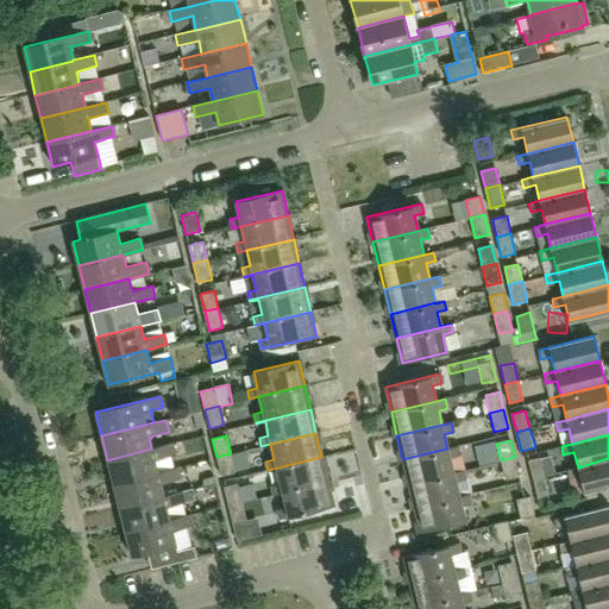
[(151,449),(107,460),(113,484),(158,472),(155,459),(175,454),(171,444),(151,449)]
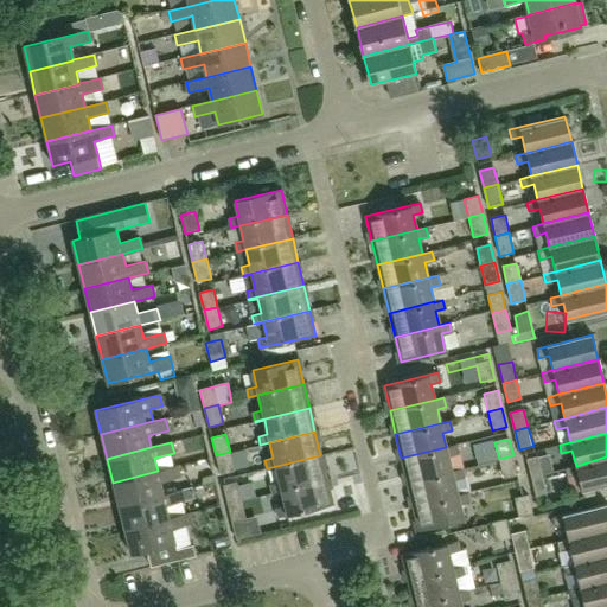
[(455,445),(446,447),(401,458),(407,481),(452,471),(448,457),(458,454),(455,445)]
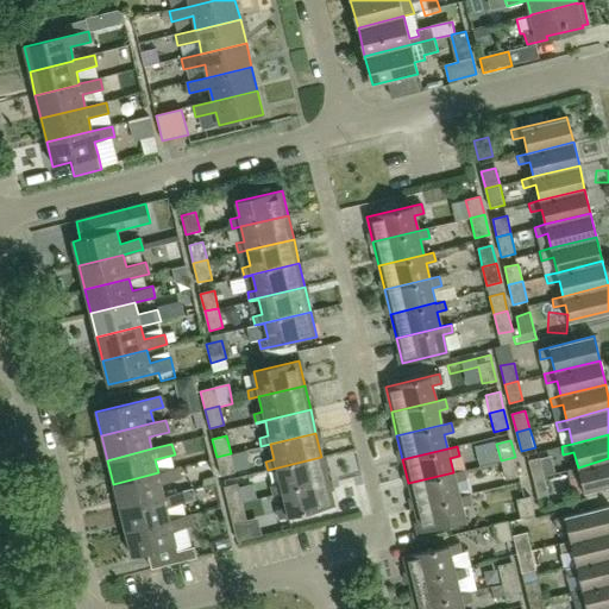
[(236,473),(231,453),(217,457),(221,476),(236,473)]
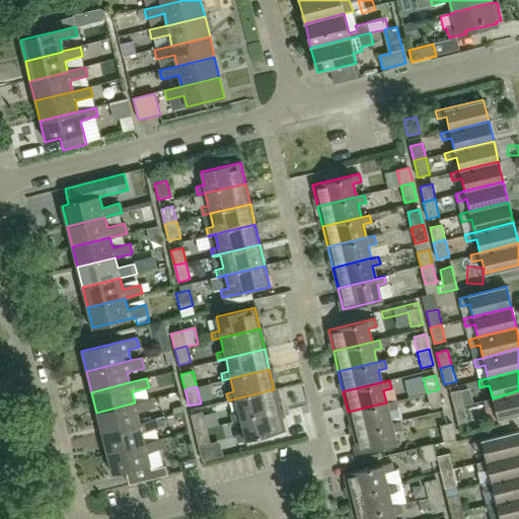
[(279,411),(274,389),(228,400),(228,401),(235,399),(238,413),(231,414),(232,421),(279,411)]
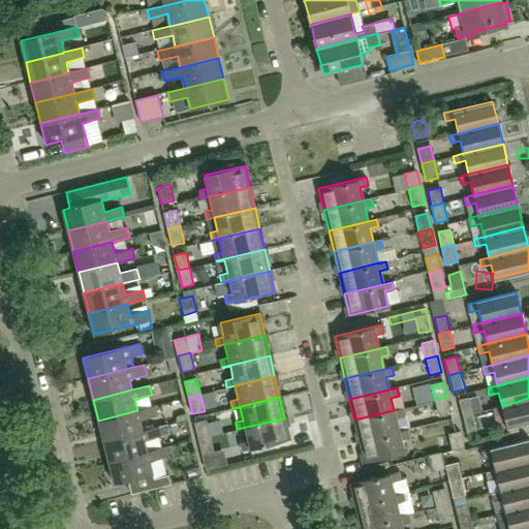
[(452,414),(447,397),(435,400),(439,417),(452,414)]
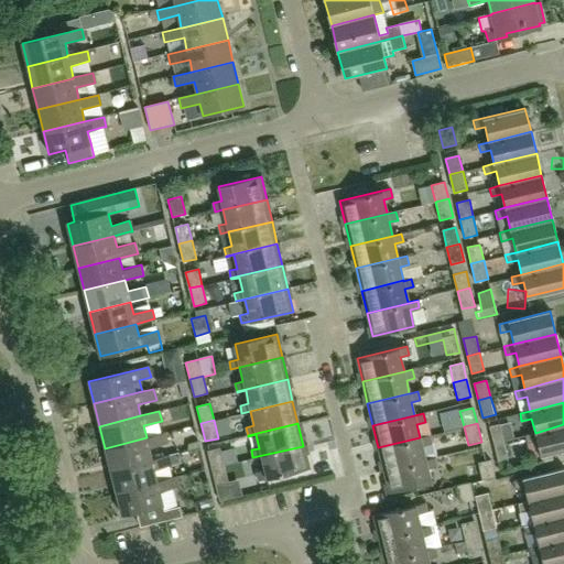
[(494,443),(503,441),(499,424),(489,426),(494,443)]
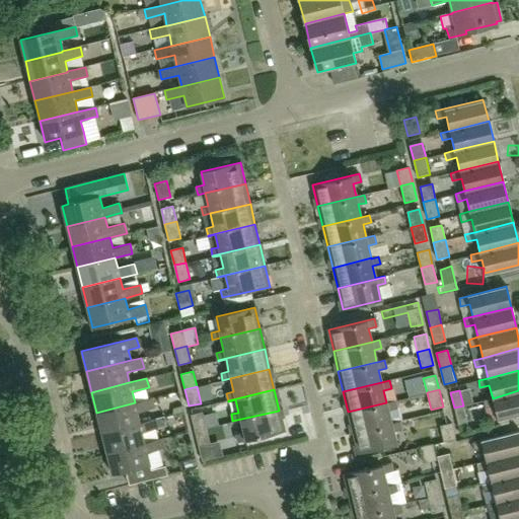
[(518,390),(493,398),(483,400),(485,408),(495,405),(498,419),(499,426),(509,424),(507,416),(518,413),(518,390)]
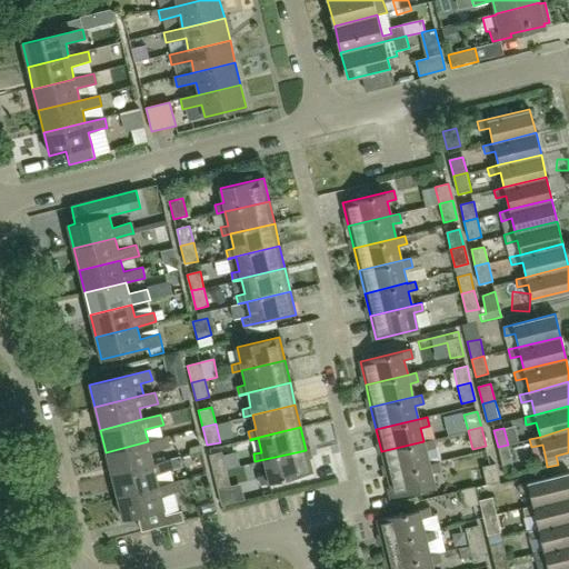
[(148,441),(106,452),(111,475),(153,463),(150,452),(169,447),(167,437),(148,441)]
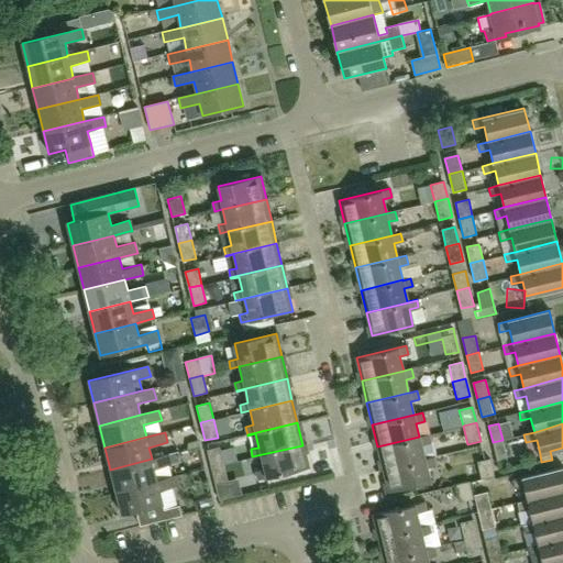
[(419,437),(377,446),(383,468),(424,459),(421,445),(430,443),(428,435),(419,437)]
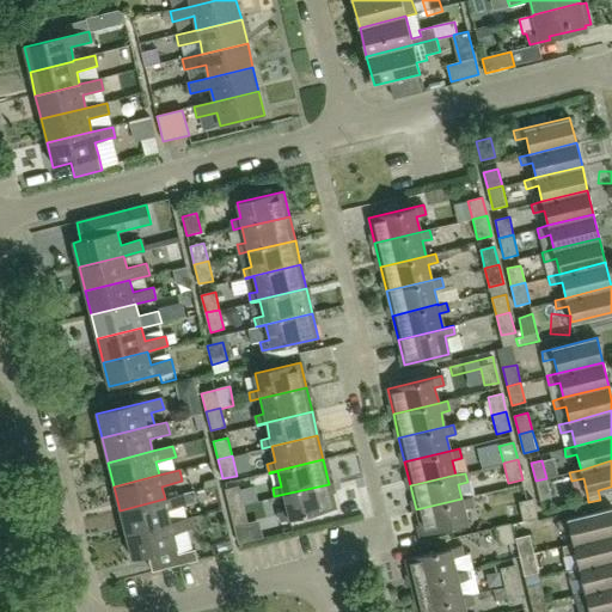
[(546,478),(536,481),(540,500),(551,497),(546,478)]
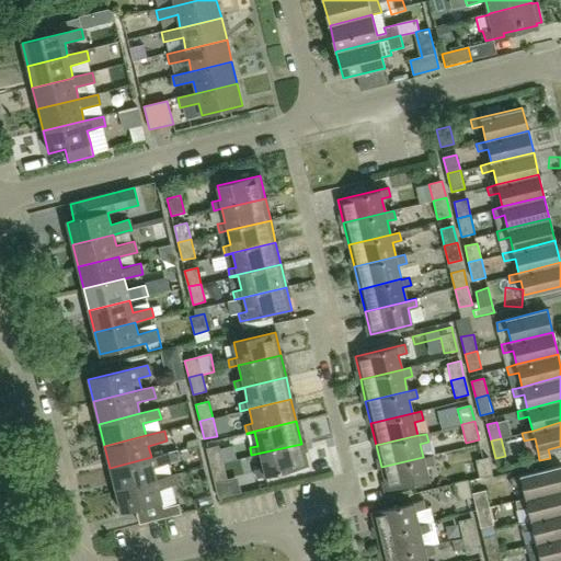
[(301,444),(251,455),(252,456),(260,454),(263,467),(255,469),(258,478),(307,466),(301,444)]
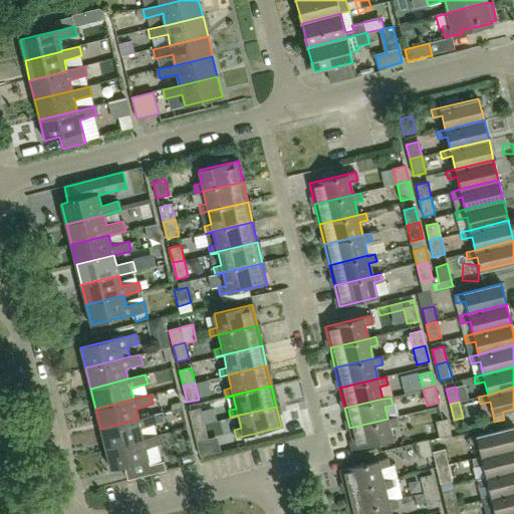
[(193,426),(205,424),(201,409),(190,412),(193,426)]
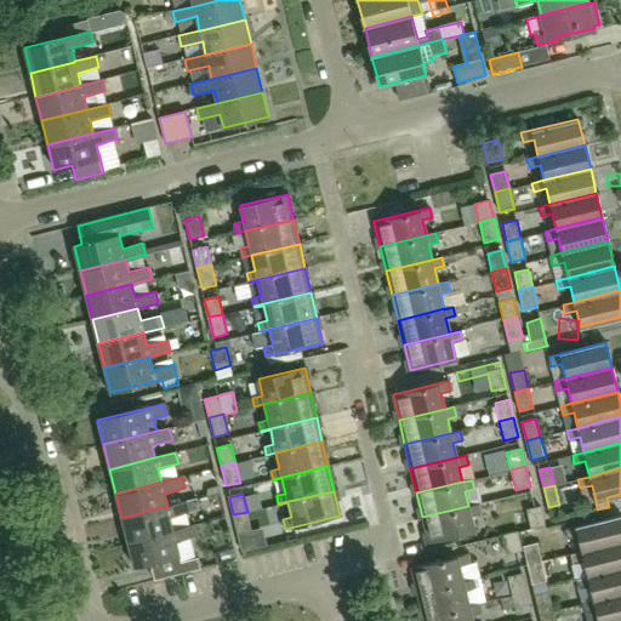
[(167,506),(121,518),(127,542),(174,530),(170,517),(191,512),(188,501),(167,506)]
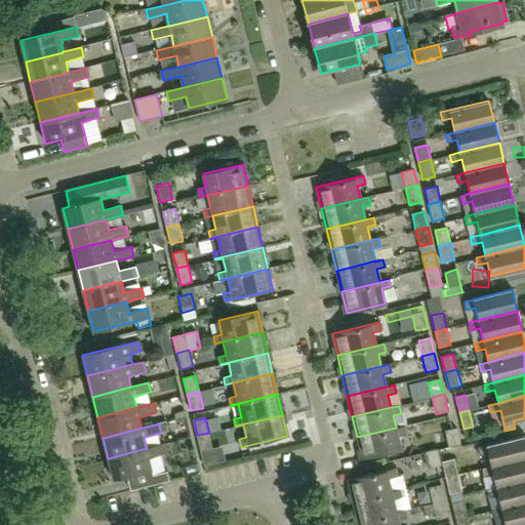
[(396,428),(357,437),(362,458),(401,449),(398,436),(405,434),(404,427),(396,428)]
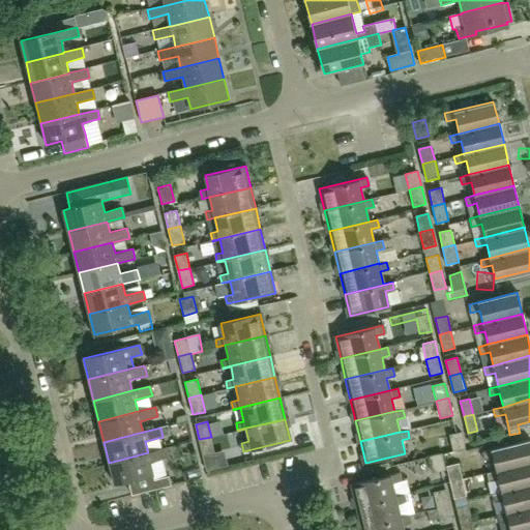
[(462,433),(449,435),(452,451),(466,448),(462,433)]
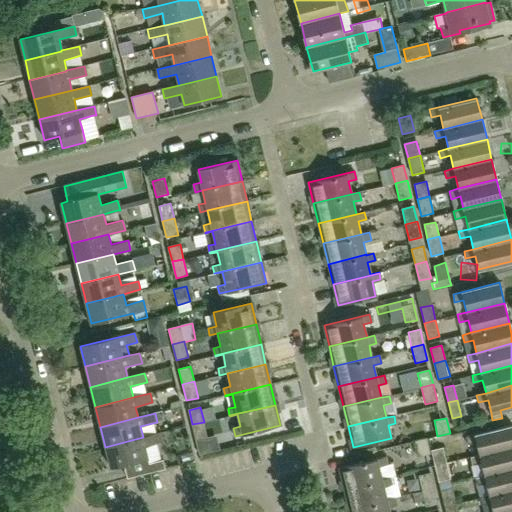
[(207,437),(204,422),(192,424),(196,441),(200,455),(221,450),(217,435),(207,437)]
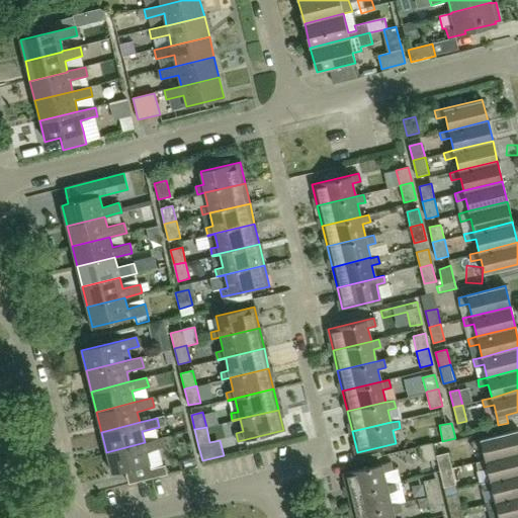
[(485,459),(517,450),(517,429),(471,441),(473,449),(482,447),(485,459)]
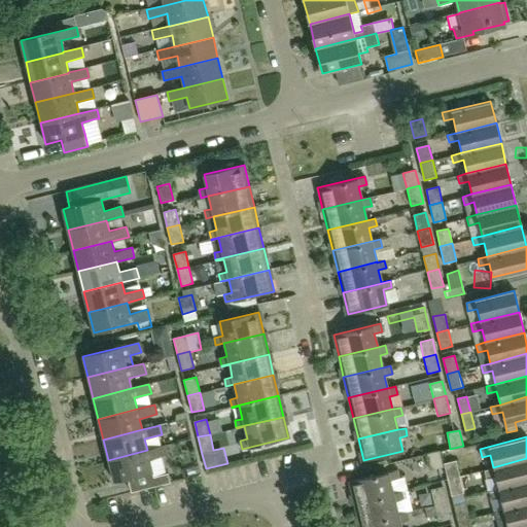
[(149,459),(167,455),(165,446),(147,450),(108,460),(113,481),(128,478),(131,492),(170,482),(168,473),(153,477),(149,459)]
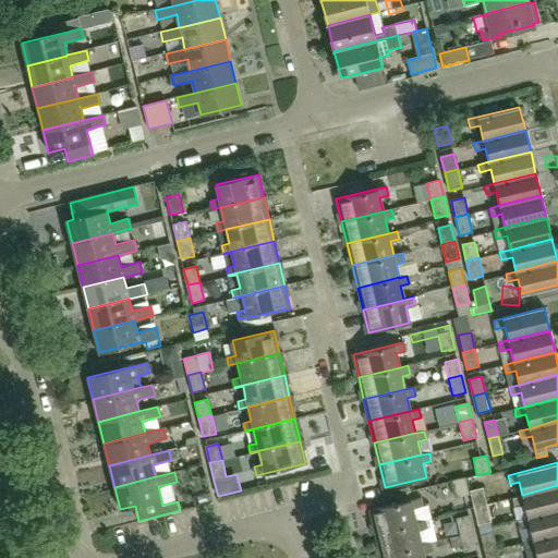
[(465,477),(452,481),(457,498),(470,495),(465,477)]
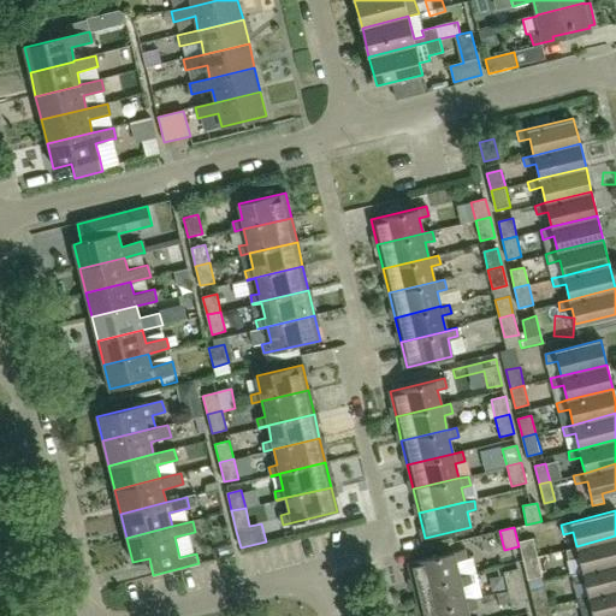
[(615,535),(576,546),(566,549),(568,558),(579,556),(582,572),(615,562),(615,535)]
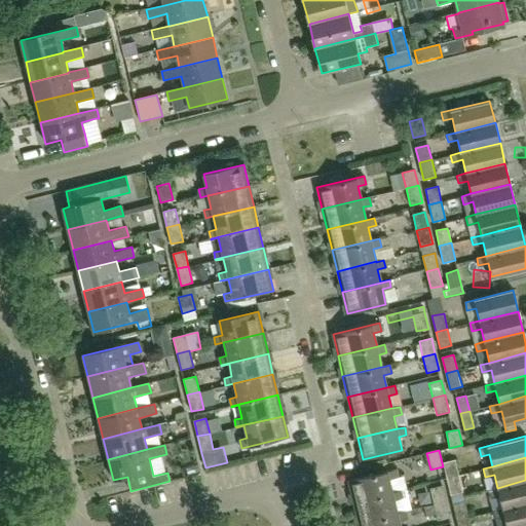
[(455,460),(443,463),(447,479),(459,477),(455,460)]
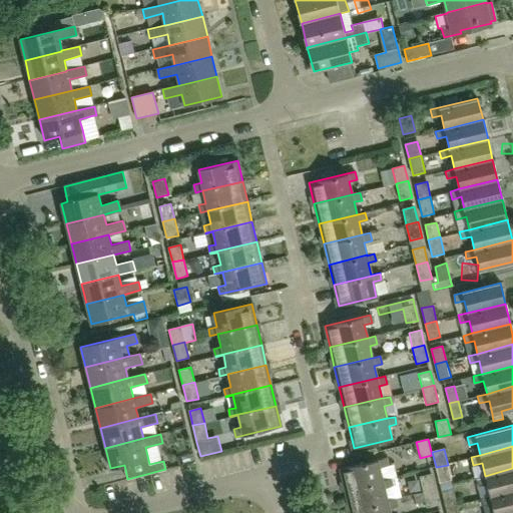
[(340,469),(345,490),(391,478),(391,477),(383,479),(379,467),(387,465),(386,457),(340,469)]
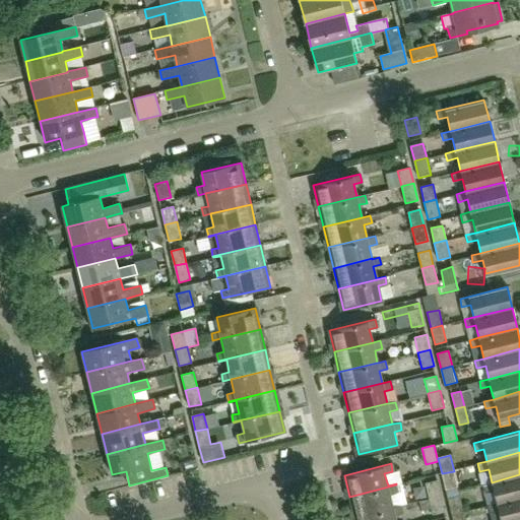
[(454,471),(442,473),(446,490),(457,486),(454,471)]
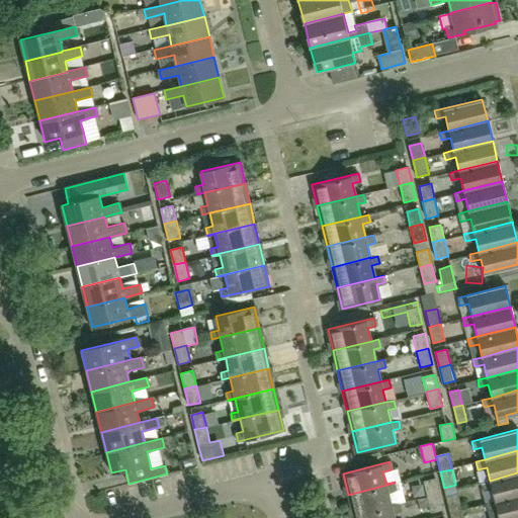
[(517,472),(490,481),(481,483),(483,490),(492,488),(495,501),(517,494),(517,472)]
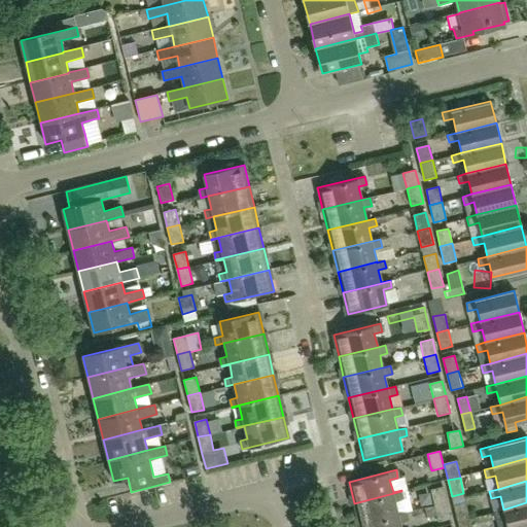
[(443,487),(431,490),(434,505),(447,503),(443,487)]
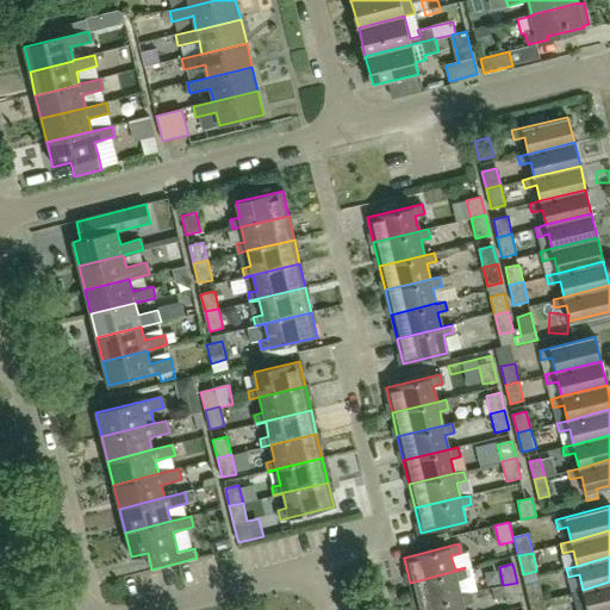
[(410,583),(416,607),(471,592),(461,595),(458,580),(467,578),(465,568),(410,583)]
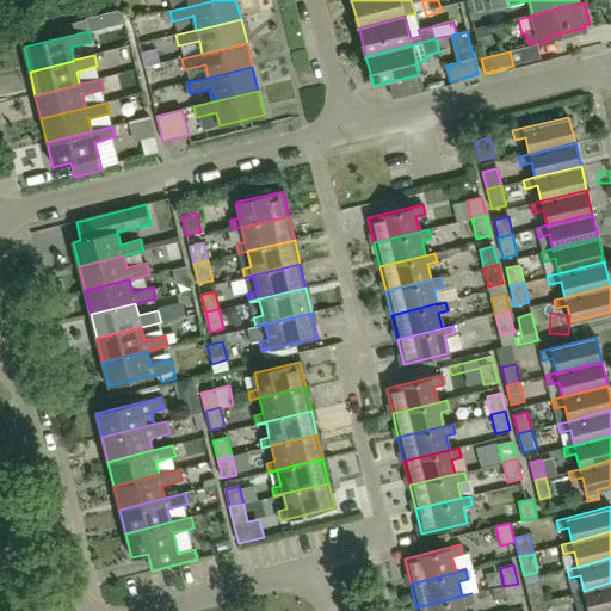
[(541,582),(539,582),(526,586),(530,605),(544,602),(541,582)]
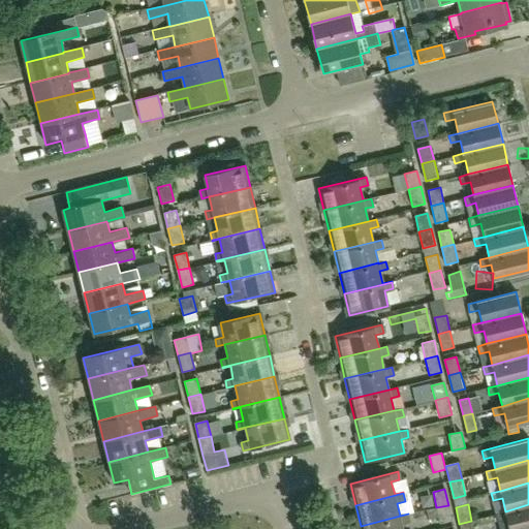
[(528,504),(505,511),(496,514),(498,521),(507,519),(509,528),(518,528),(528,526),(528,504)]
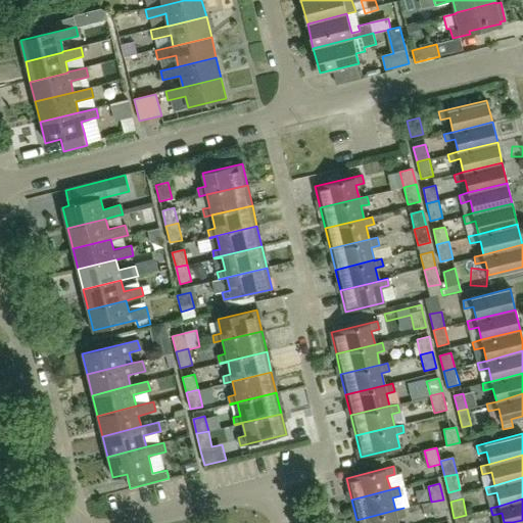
[(443,500),(431,502),(435,518),(447,515),(443,500)]
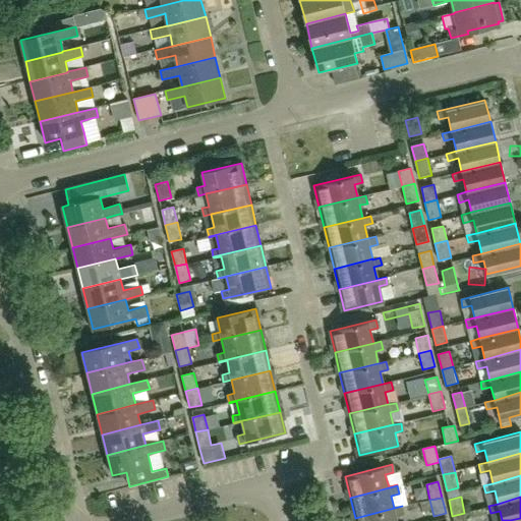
[(355,518),(355,520),(397,520),(396,515),(403,513),(402,506),(355,518)]
